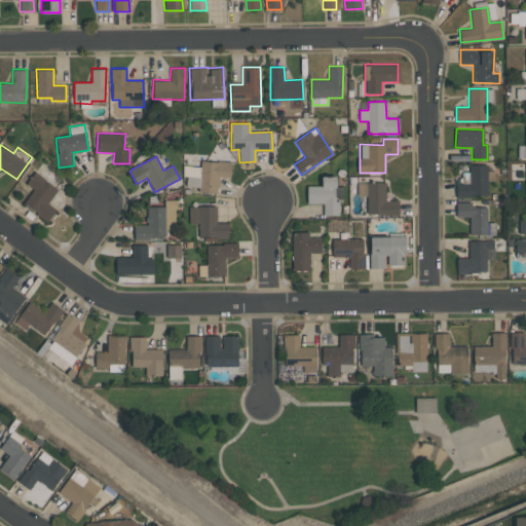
[(199,192),(218,193),(219,177),(230,178),(231,161),(201,160),(200,167),(186,166),(185,186),(199,187),(199,192)]
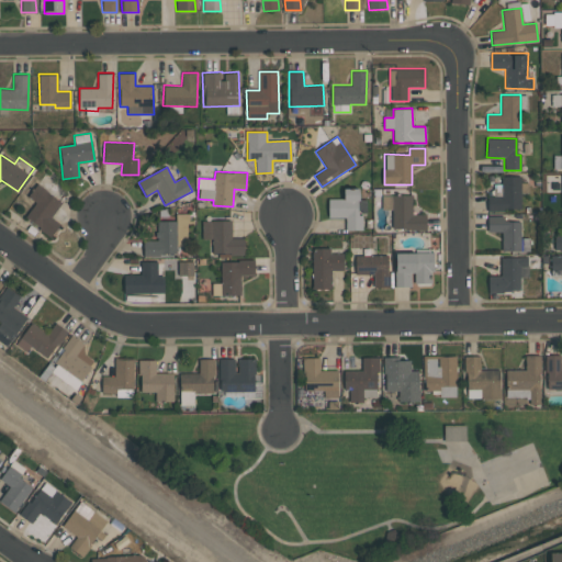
[(520,211),(520,193),(528,193),(528,182),(520,182),(520,176),(502,176),(502,197),(487,195),(487,210),(520,211)]
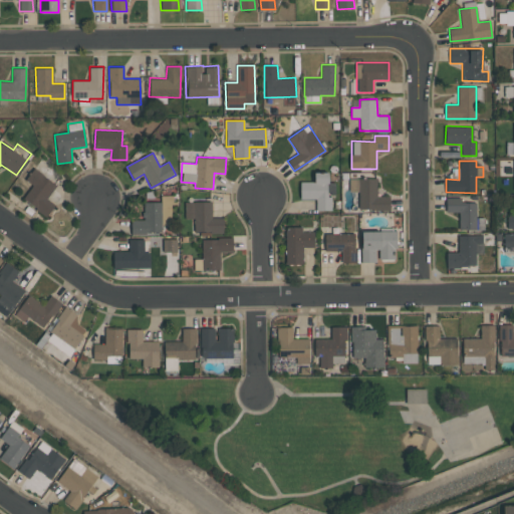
[(46,200),(56,184),(33,169),(25,181),(32,185),(22,201),(47,216),(54,205),(46,200)]
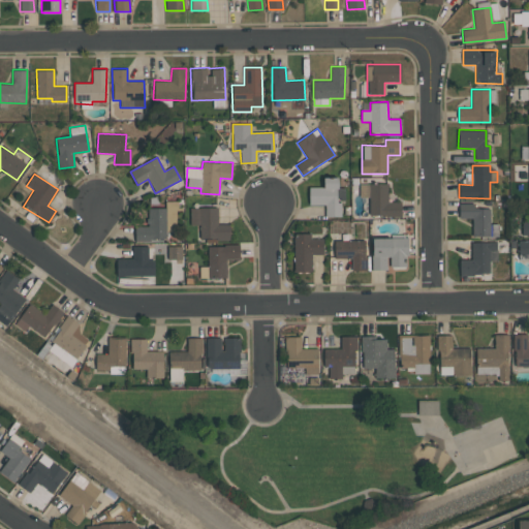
[(340,217),(340,199),(344,199),(344,188),(338,188),(338,177),(323,177),(323,186),(309,187),(309,206),(324,205),(325,217),(340,217)]
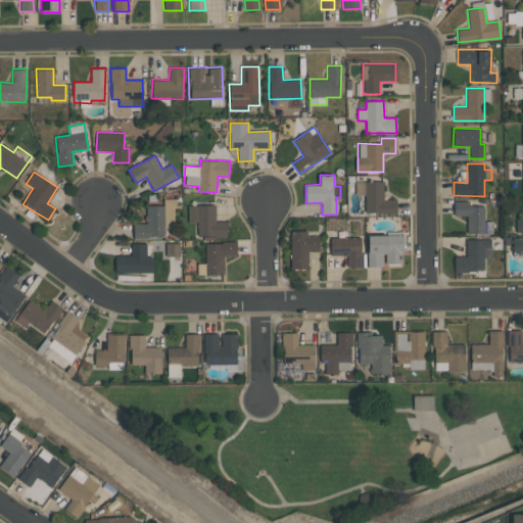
[(383,182),(355,181),(355,194),(365,194),(365,214),(396,215),(396,199),(383,199),(383,182)]
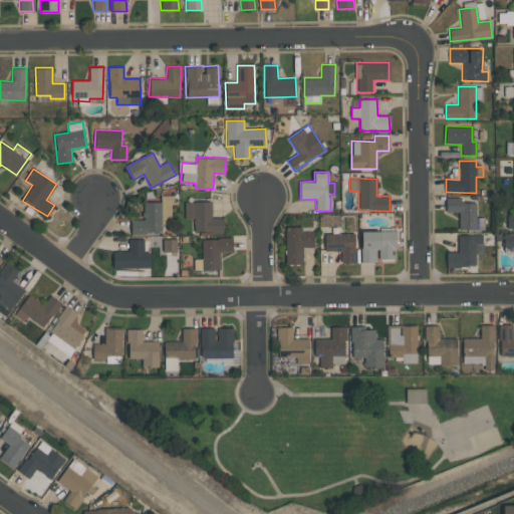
[(459,230),(484,230),(484,217),(476,217),(477,197),(447,197),(446,212),(459,212),(459,230)]
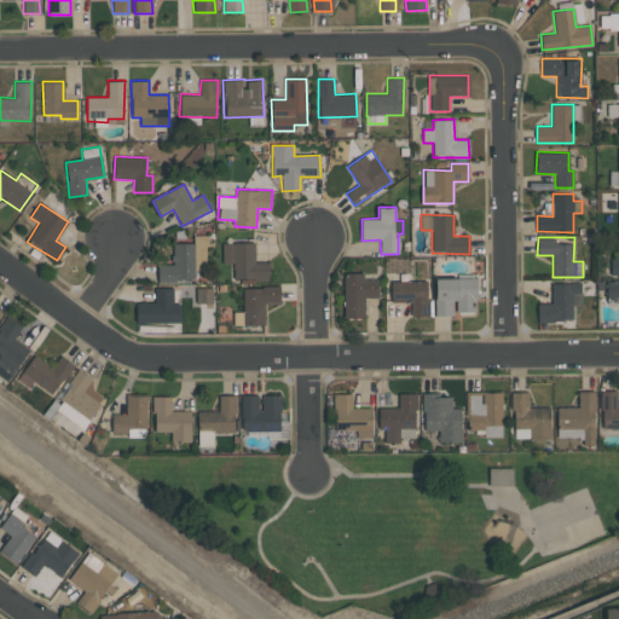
[(173,243),(173,266),(158,265),(157,281),(195,282),(195,265),(206,265),(206,238),(194,238),(194,243),(173,243)]
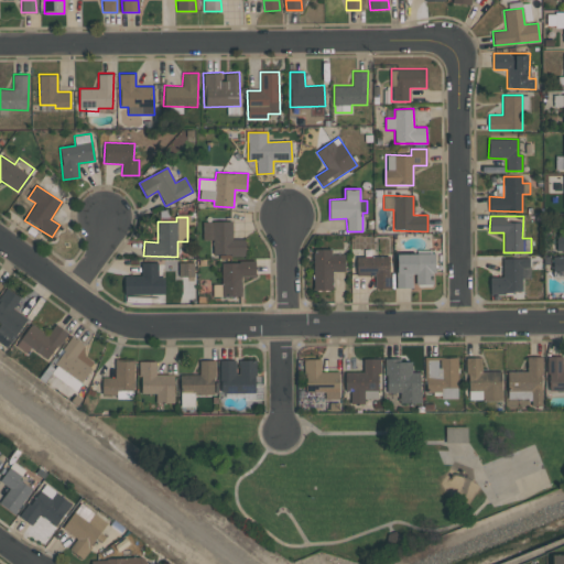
[(232,221),(204,220),(203,240),(213,240),(213,255),(245,256),(245,239),(231,238),(232,221)]
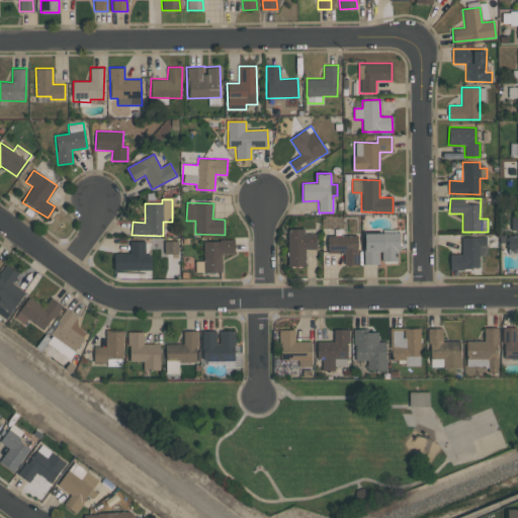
[(306,266),(305,250),(317,249),(317,234),(305,234),(304,229),(287,229),(288,266),(306,266)]
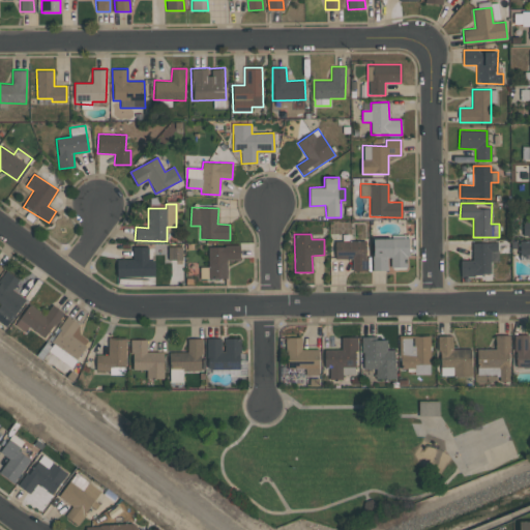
[(388,268),(408,267),(408,237),(373,238),(373,271),(389,270),(388,268)]
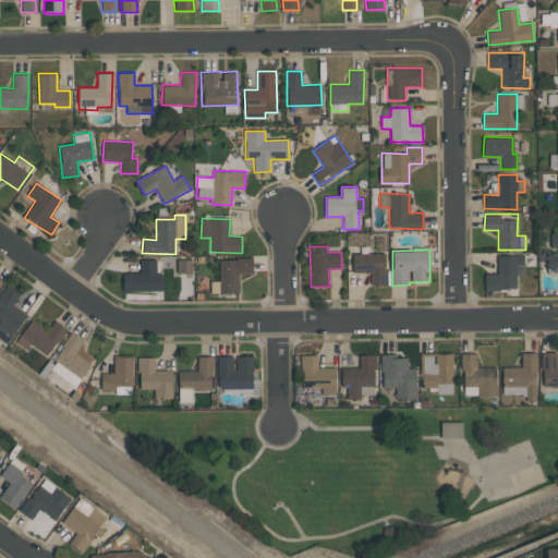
[(352,253),(353,274),(371,273),(371,286),(386,286),(385,252),(352,253)]
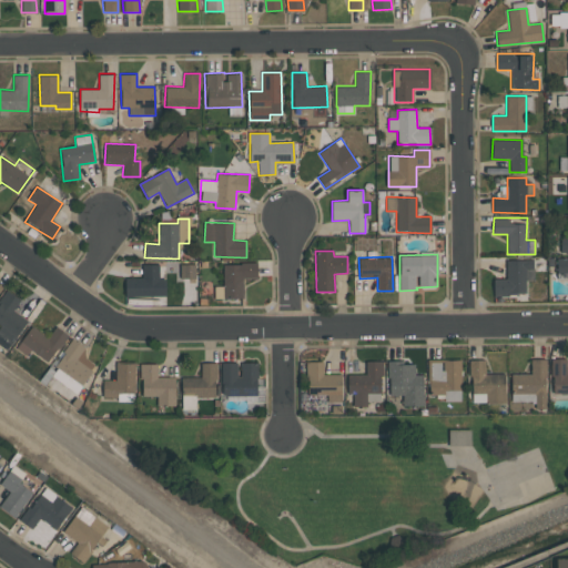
[(567,257),(557,259),(557,274),(567,273),(567,257)]
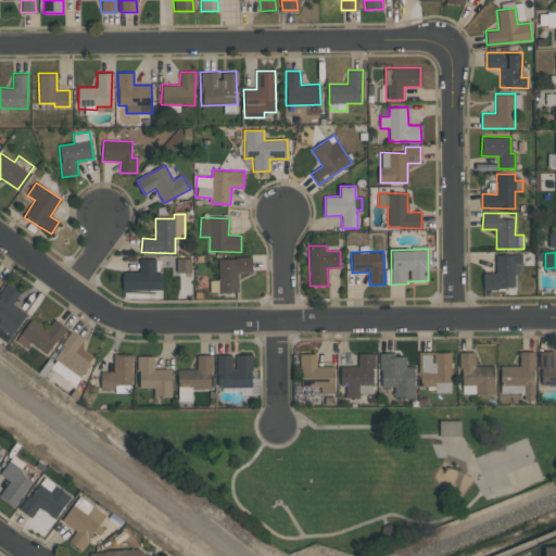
[(495,273),(483,273),(483,289),(515,288),(515,275),(522,275),(522,254),(495,254),(495,273)]
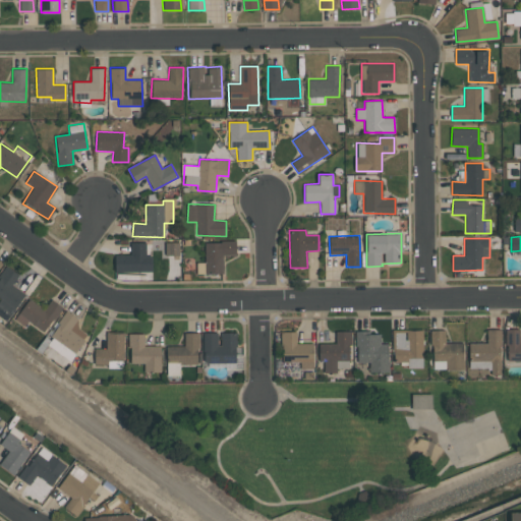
[(204,241),(205,274),(223,273),(223,255),(236,255),(235,241),(204,241)]
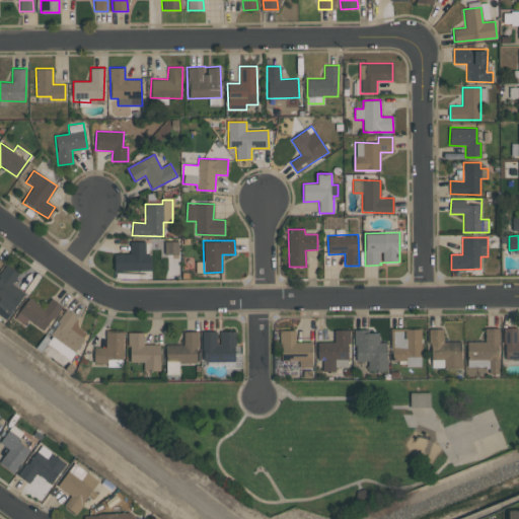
[(144,241),(130,241),(130,253),(114,252),(114,271),(143,272),(144,241)]
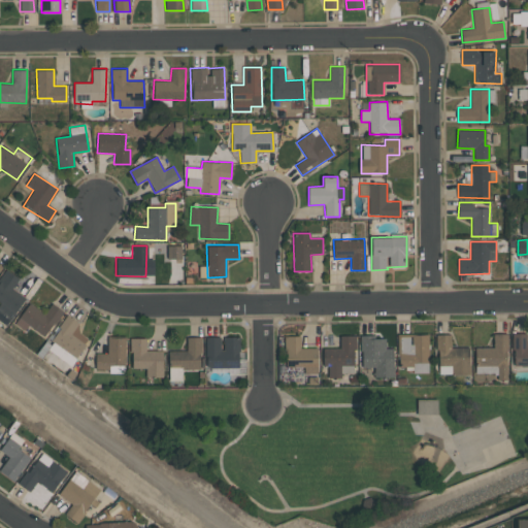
[(167,259),(182,259),(182,245),(167,245),(167,259)]
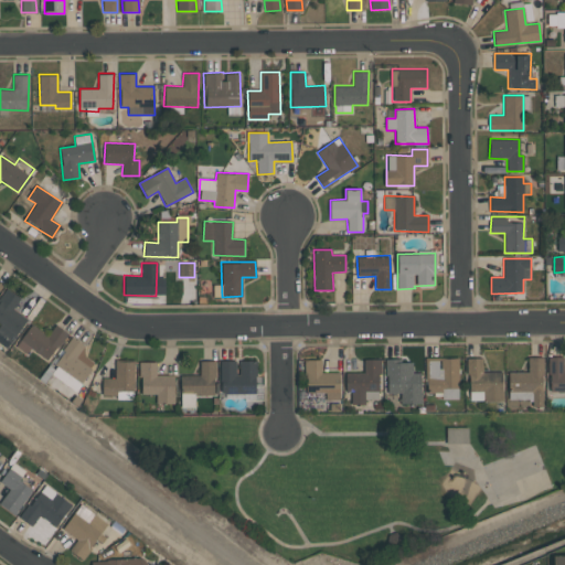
[(0,323),(0,343),(9,349),(27,318),(13,310),(20,298),(6,289),(0,298),(0,322),(1,323),(0,323)]
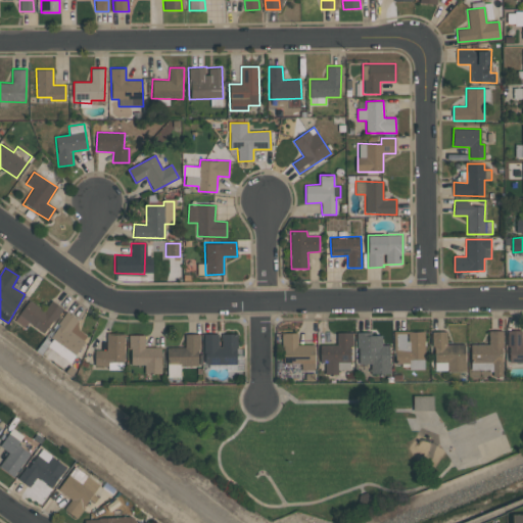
[(28,300),(15,321),(25,327),(28,323),(45,333),(61,307),(51,300),(44,311),(28,300)]
